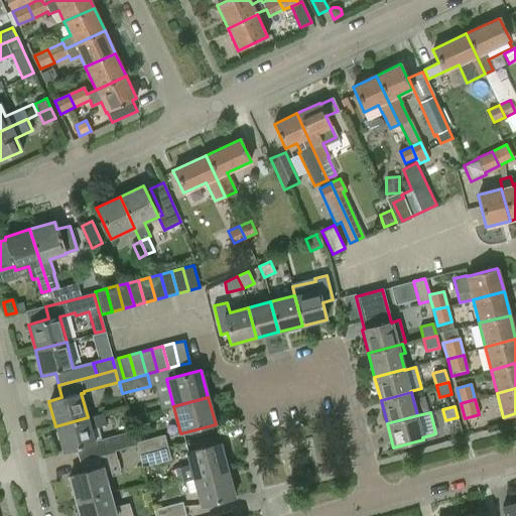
[(62,452),(76,448),(79,460),(110,452),(107,438),(94,441),(90,428),(105,424),(102,413),(88,417),(55,426),(62,452)]
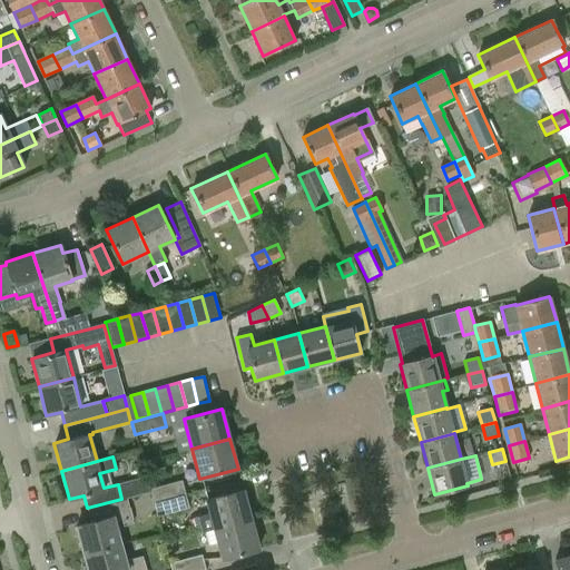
[(145,477),(118,484),(121,499),(126,497),(149,491),(145,477)]
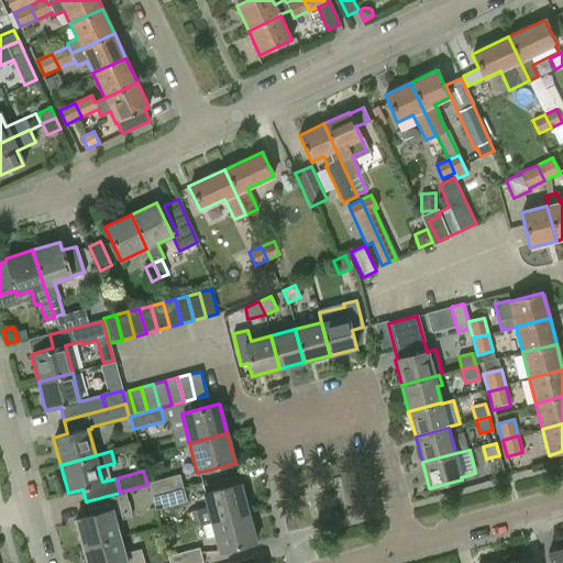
[(148,483),(152,496),(183,488),(179,474),(148,483)]
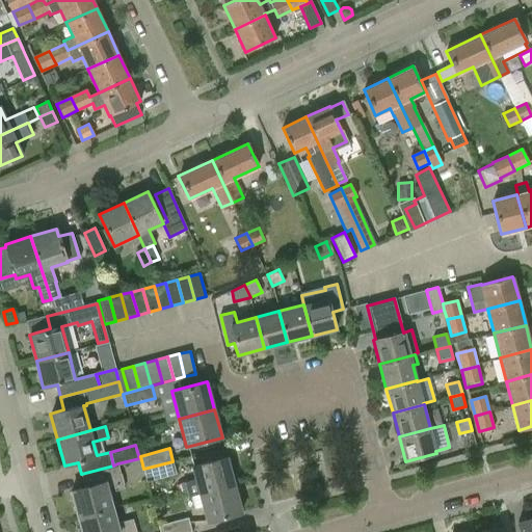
[(184,498),(191,496),(235,484),(228,456),(191,466),(194,479),(180,483),(184,498)]
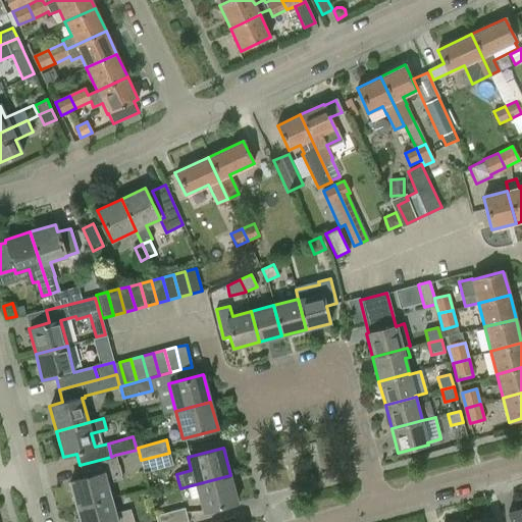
[(172,465),(169,453),(141,460),(144,472),(172,465)]
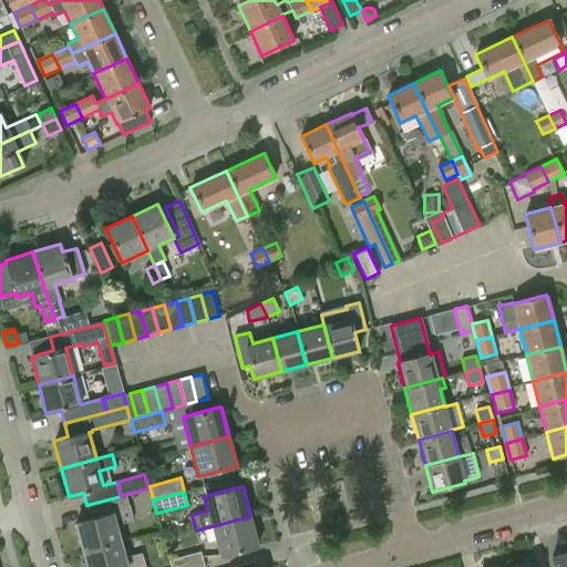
[(74,523),(82,552),(121,540),(115,524),(132,519),(125,494),(121,496),(86,505),(90,518),(74,523)]
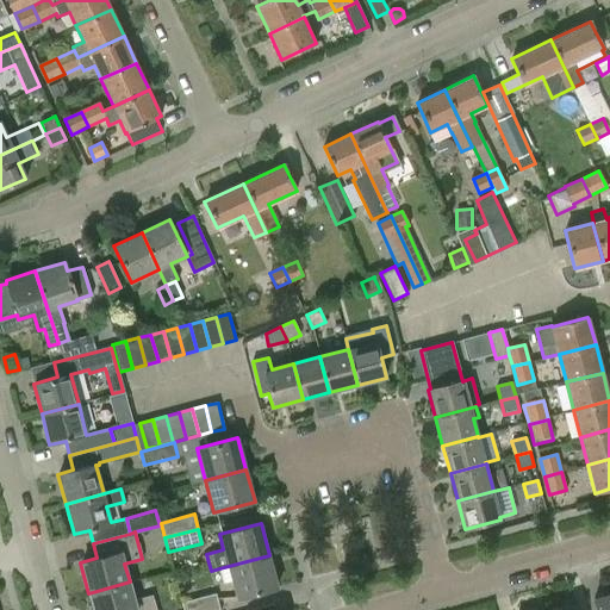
[(279,590),(269,555),(219,568),(223,583),(231,580),(236,601),(279,590)]
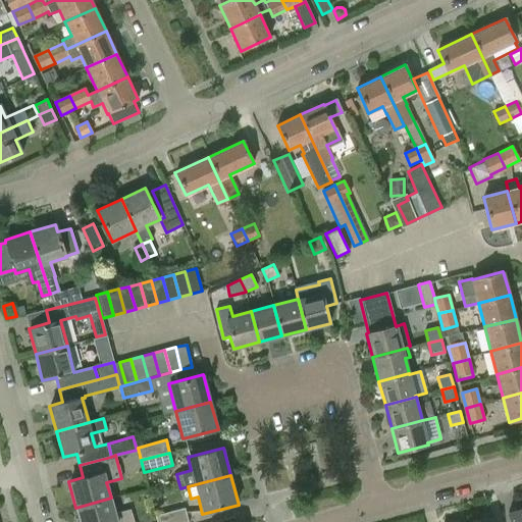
[(133,521),(129,510),(115,514),(111,498),(75,508),(80,521),(133,521)]
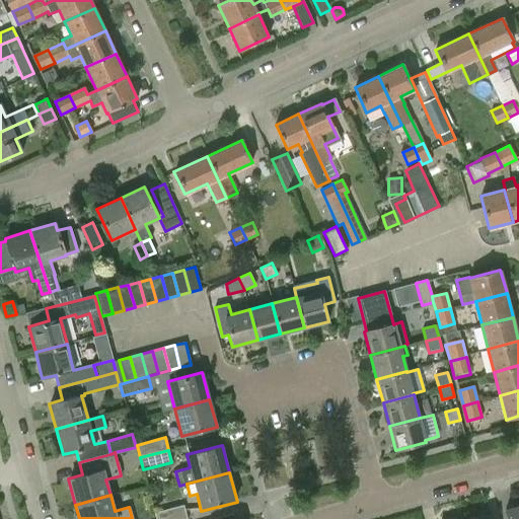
[(507,518),(518,518),(518,504),(504,509),(507,518)]
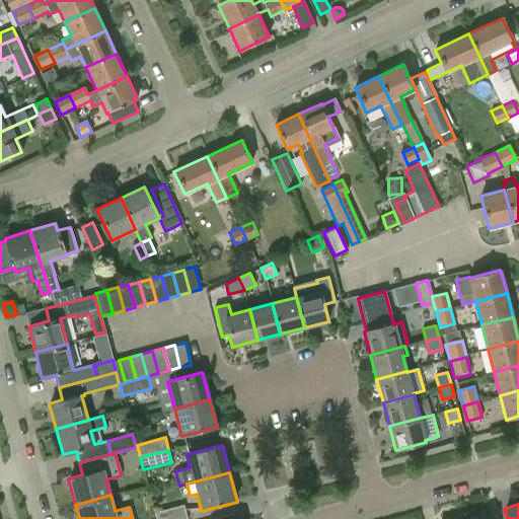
[(187,518),(183,505),(155,513),(156,518),(187,518)]
